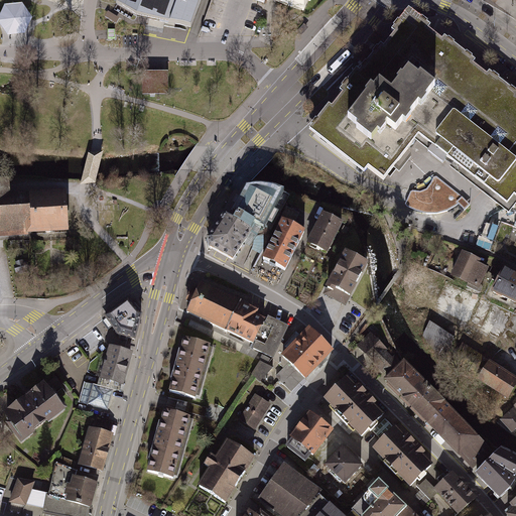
[(118,0),(117,4),(137,16),(191,27),(201,0),(272,0),(280,3),(303,11),(307,0),(118,0)]
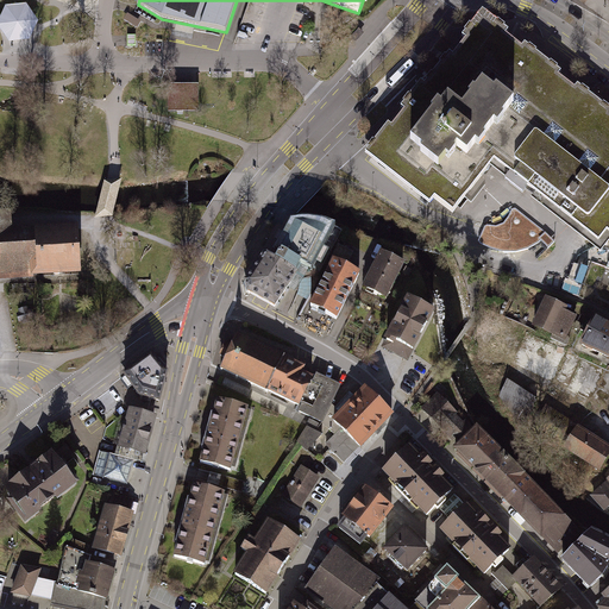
[(6,6),(0,19),(0,26),(8,39),(30,39),(38,20),(26,4),(6,6)]
